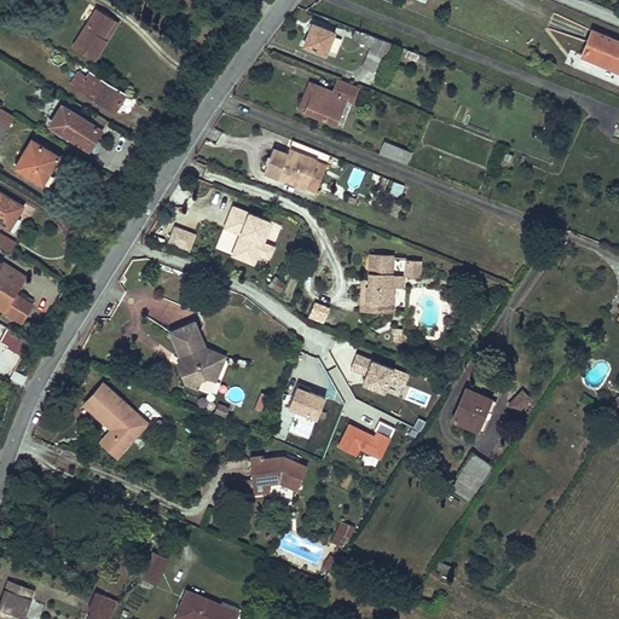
[(105,39),(102,36),(113,18),(96,7),(71,46),(92,59),(105,39)]
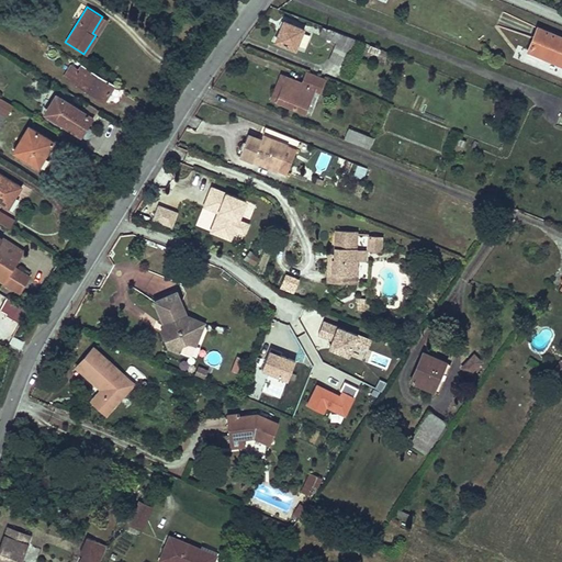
[(102,17),(92,33),(96,35),(105,19),(102,17)]
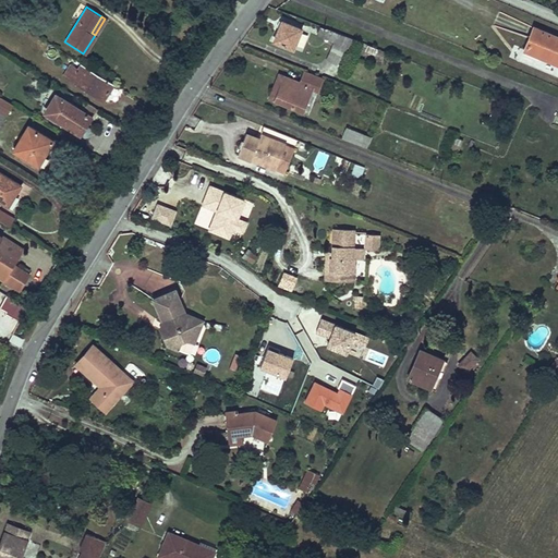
[(294,49),(303,28),(283,20),(275,40),(294,49)]
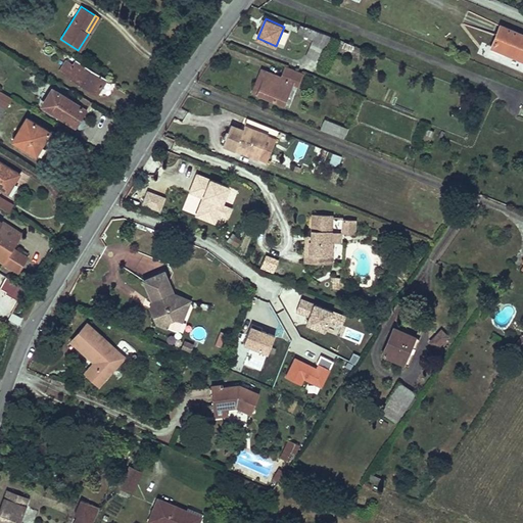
[(522,34),(500,25),(490,45),(522,58),(522,34)]
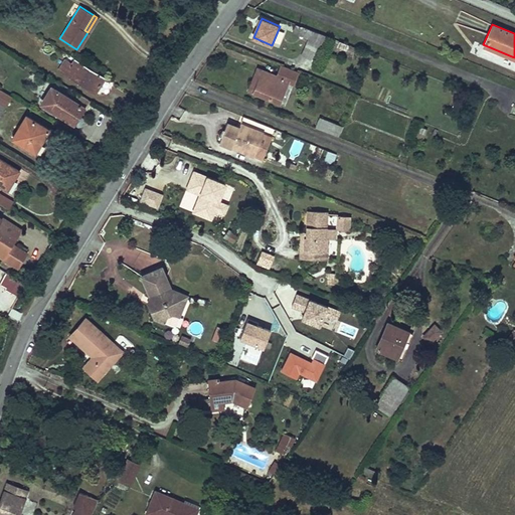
[(305,30),(298,66),(314,69),(321,33),(305,30)]
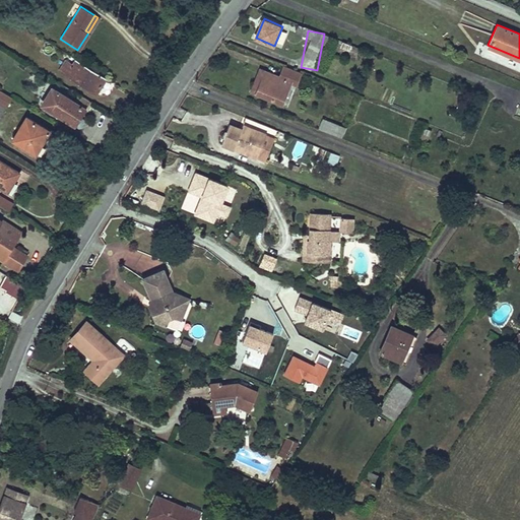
[(348,50),(350,43),(344,41),(342,47),(348,50)]
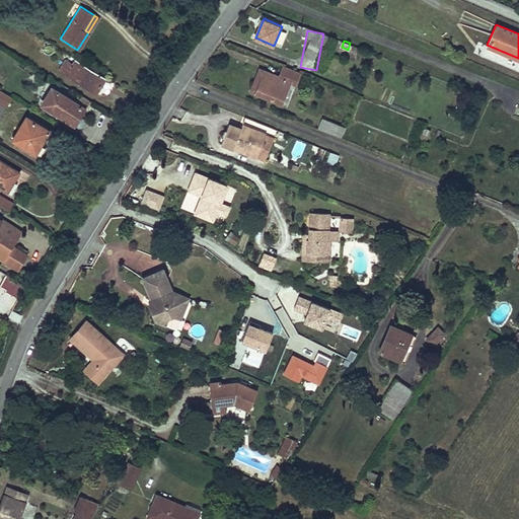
[(75,59),(71,65),(64,61),(58,70),(94,93),(99,84),(95,81),(99,74),(75,59)]
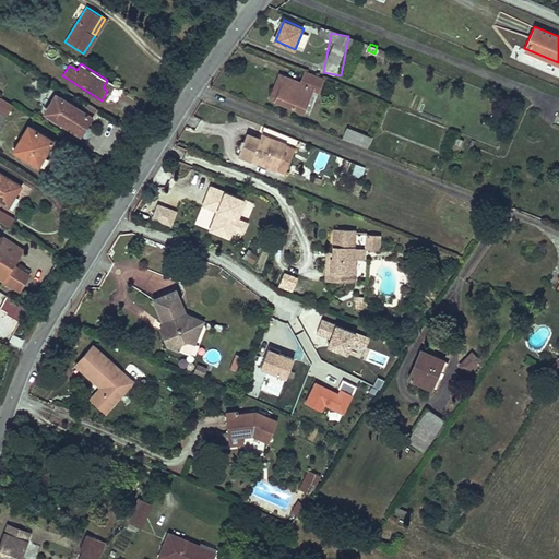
[(319,91),(324,76),(306,69),(301,82),(286,75),(276,99),(304,110),(313,88),(319,91)]
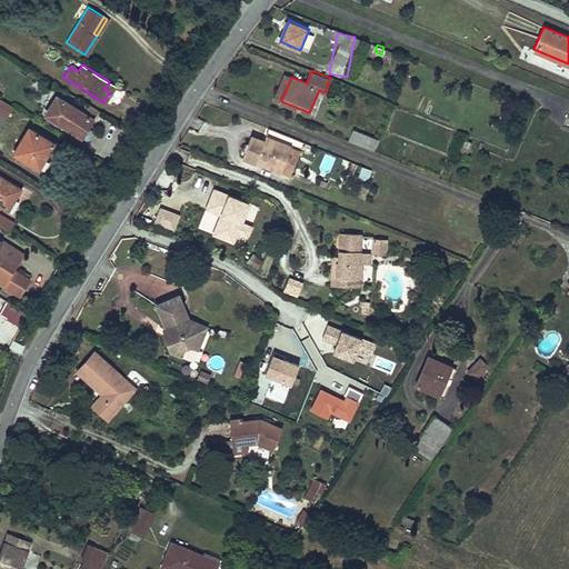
[(276,99),(281,101),(291,77),(286,75),(276,99)]
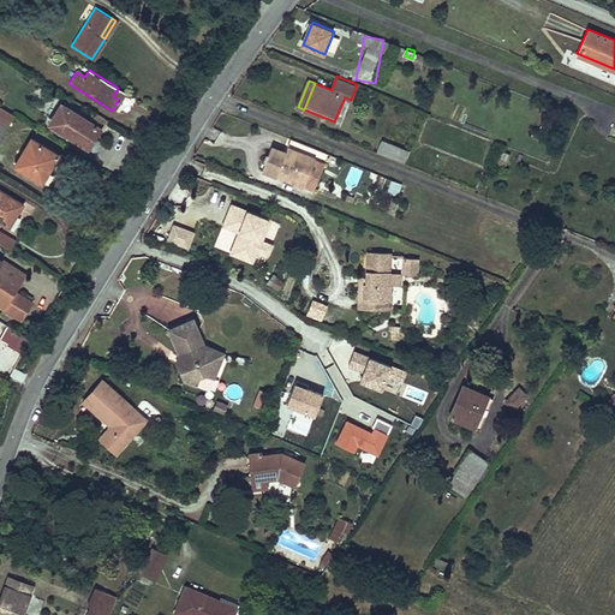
[(118,88),(113,96),(118,100),(124,91),(118,88)]
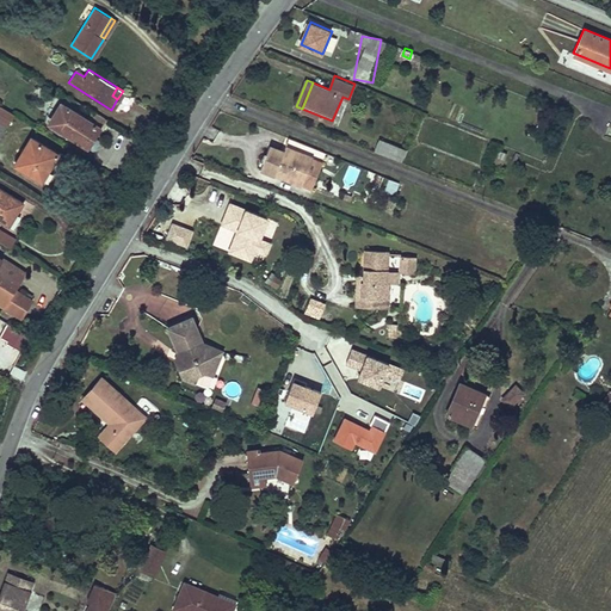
[(5,109),(0,105),(0,122),(6,125),(12,113),(5,109)]
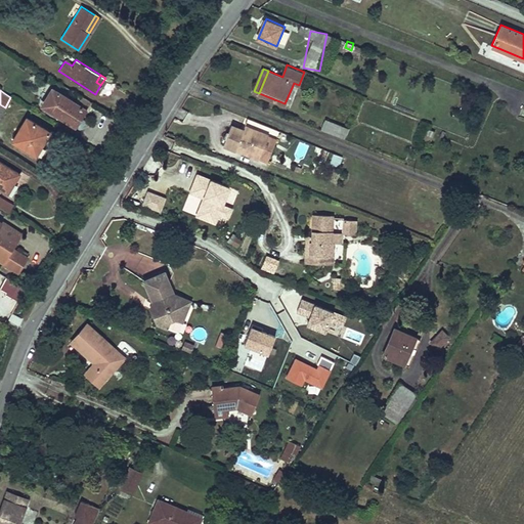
[(74,127),(86,110),(90,101),(84,97),(79,105),(60,94),(55,91),(47,93),(44,99),(46,110),(49,112),(74,127)]
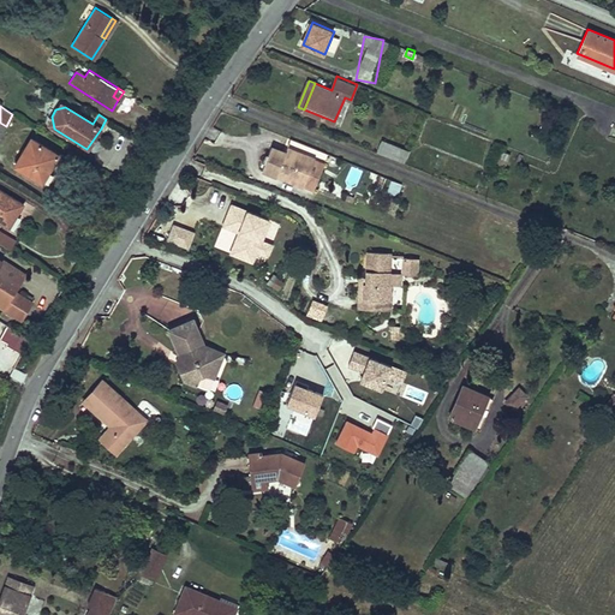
[(29,138),(12,165),(41,183),(58,155),(29,138)]
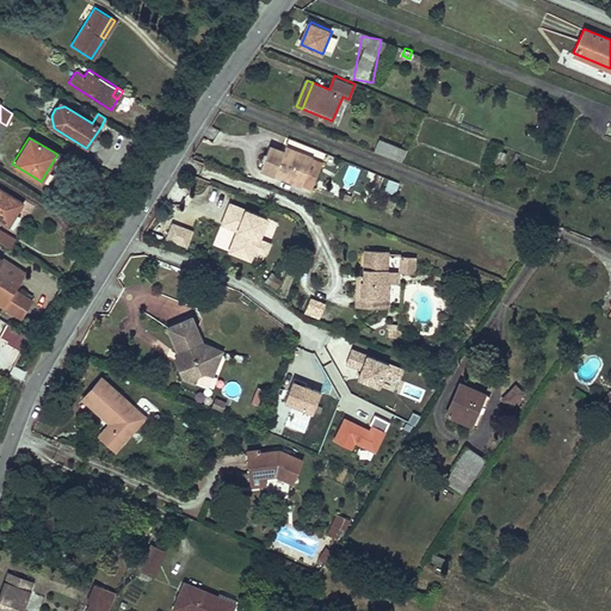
[(376,150),(403,161),(407,150),(381,140),(376,150)]
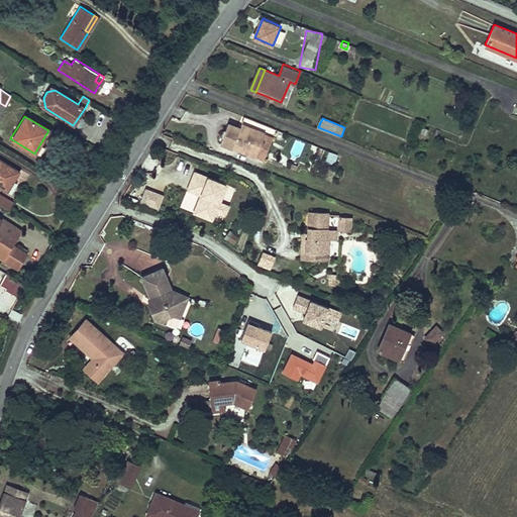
[(221,143),(266,160),(274,136),(243,125),(241,128),(228,124),(221,143)]
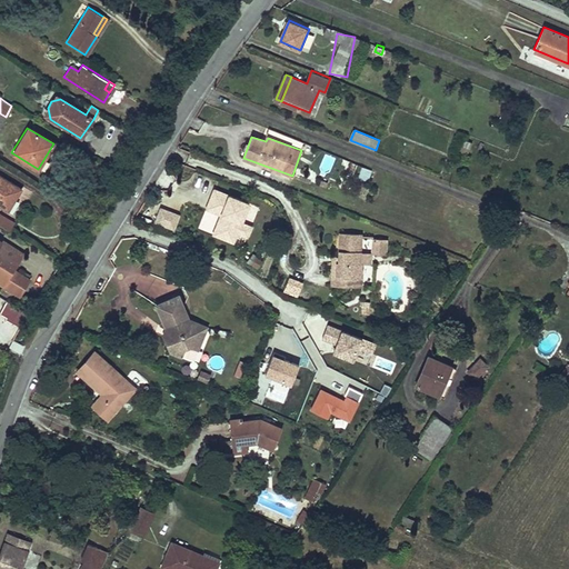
[(461,140),(459,152),(468,155),(471,142),(461,140)]
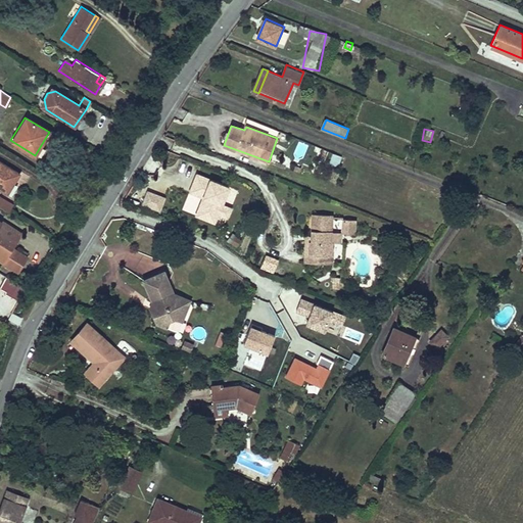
[(319,162),(338,167),(341,154),(321,150),(319,162)]
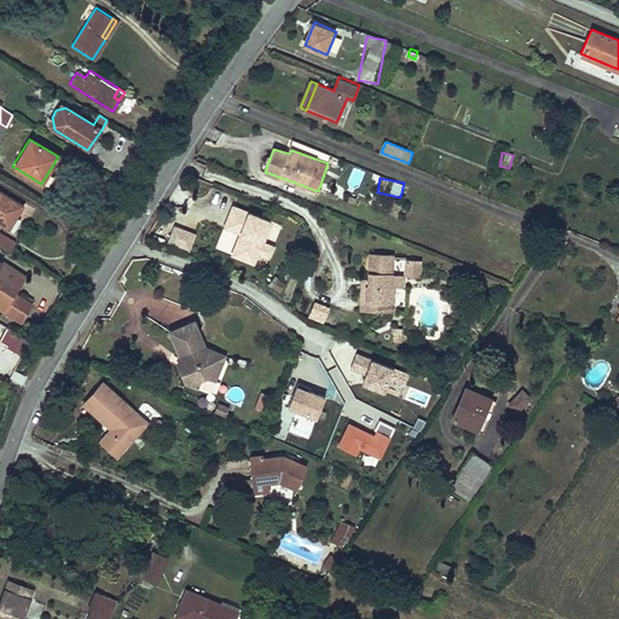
[(0,224),(3,226),(9,215),(15,218),(22,206),(0,191),(0,224)]
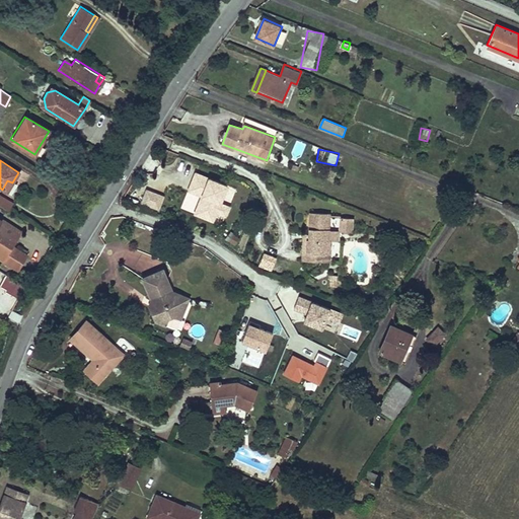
[(231,184),(199,172),(194,187),(207,192),(205,196),(209,198),(202,215),(217,221),(220,212),(224,203),(231,184)]
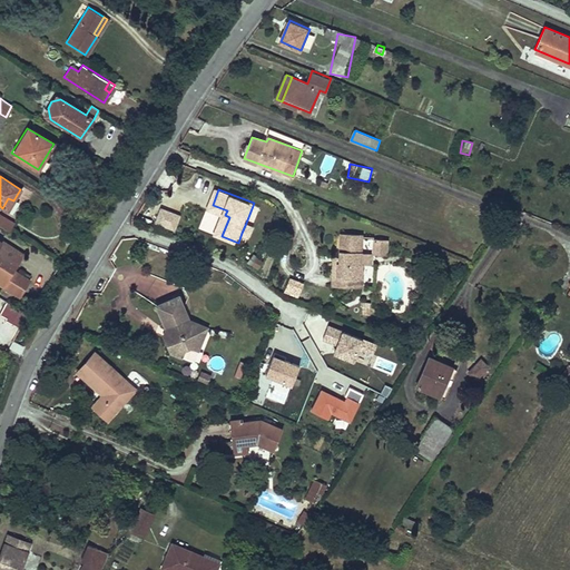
[(8,198),(2,208),(7,210),(13,200),(8,198)]
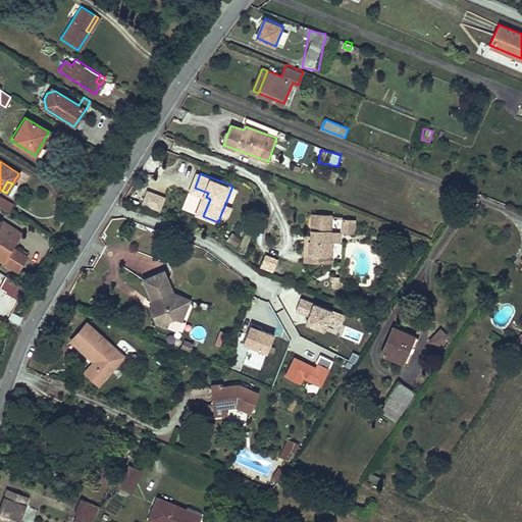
[(208,193),(195,188),(193,192),(206,197),(208,193)]
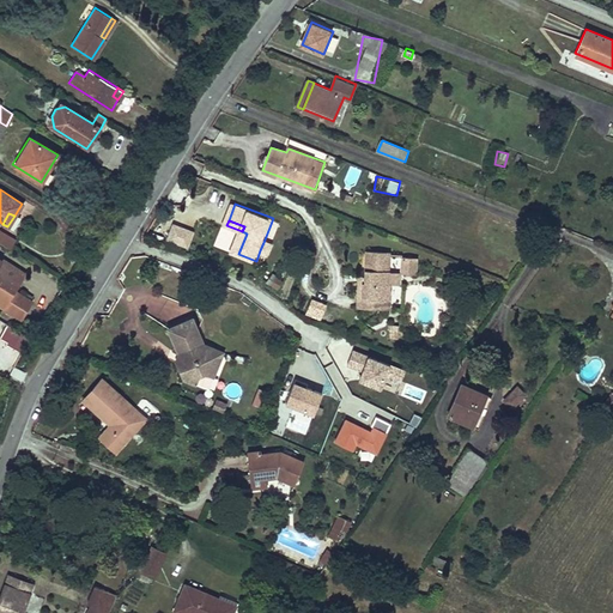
[(188,230),(177,225),(173,240),(182,243),(188,230)]
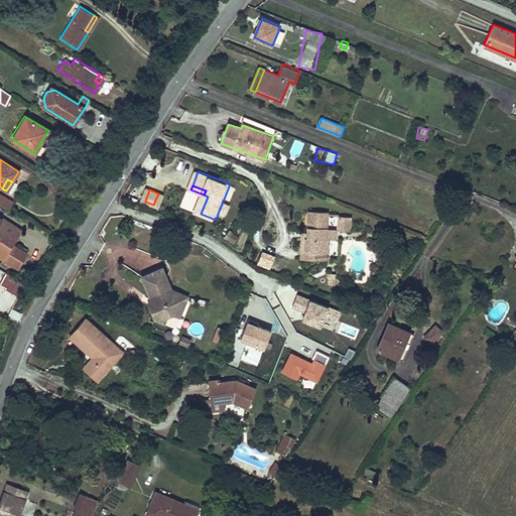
[(165,196),(158,194),(153,205),(161,208),(165,196)]
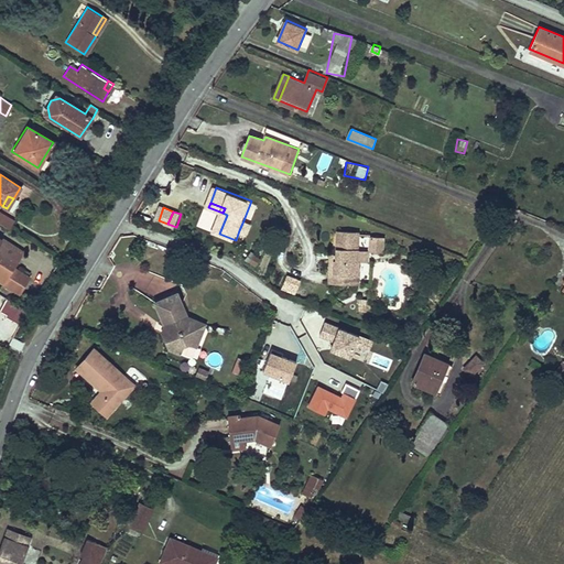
[(0,213),(0,223),(9,229),(14,221),(0,213)]
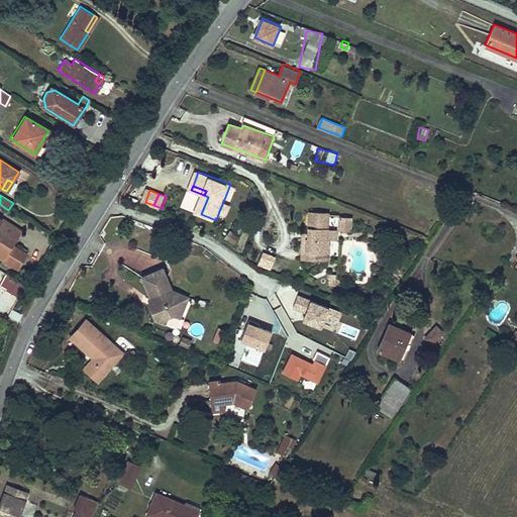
[(208,197),(204,195),(197,213),(201,214),(208,197)]
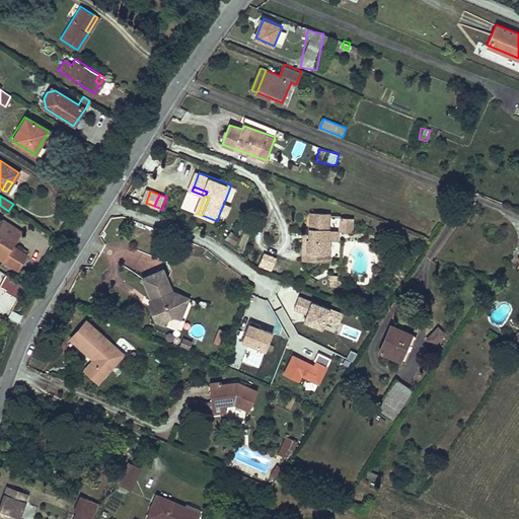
[(233,206),(224,203),(220,212),(229,216),(233,206)]
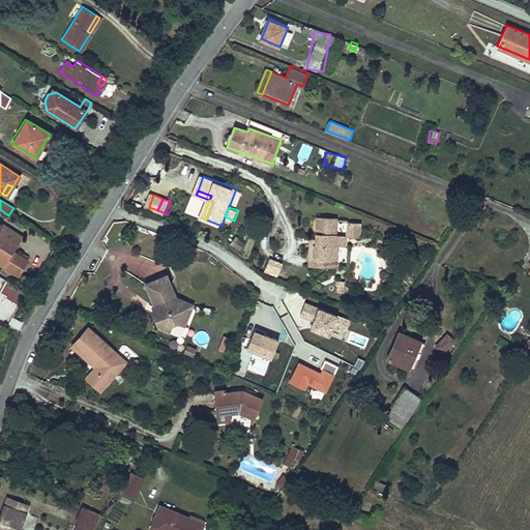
[(310,266),(329,267),(330,259),(337,259),(337,246),(334,246),(335,221),(335,218),(317,218),(316,240),(316,245),(314,245),(314,258),(310,258),(310,266)]
